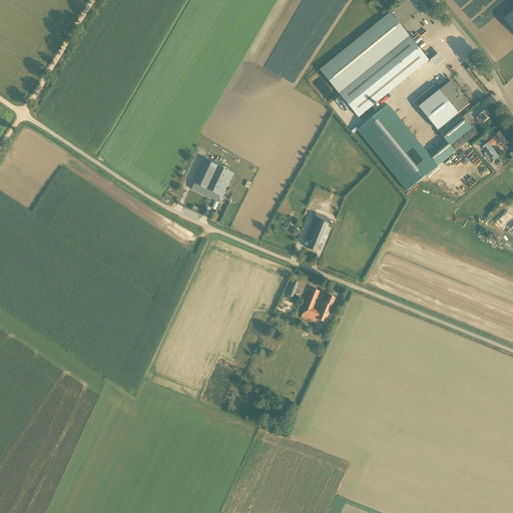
[(320,70),(340,94),(359,118),(429,60),(390,13),(381,21),(320,70)]
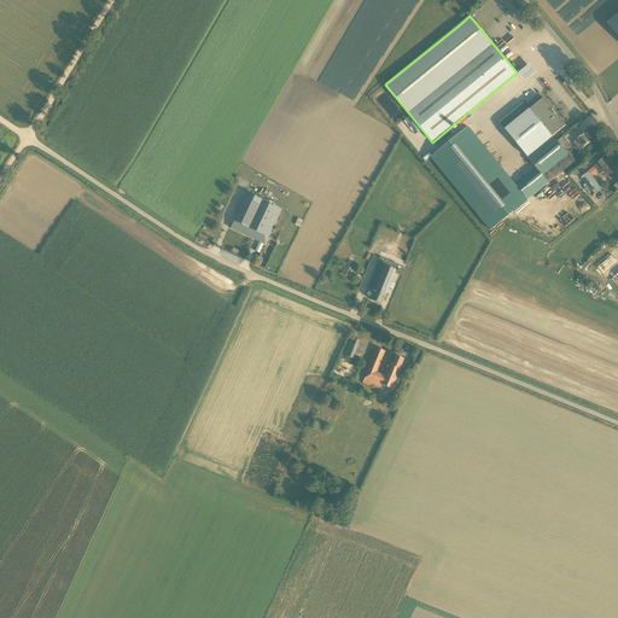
[(519,73),(526,81),(537,73),(531,64),(519,73)]
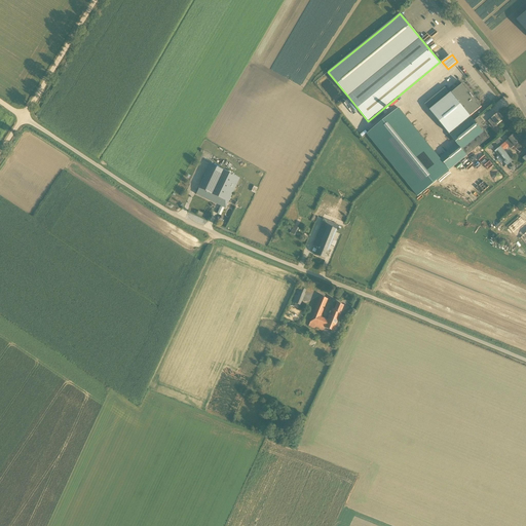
[(445,87),(424,105),(449,135),(457,144),(445,154),(455,165),(486,141),(490,137),(489,137),(484,130),(483,132),(471,116),(482,107),(474,98),(473,98),(471,95),(471,94),(462,84),(451,94),(451,92),(450,94),(445,87)]
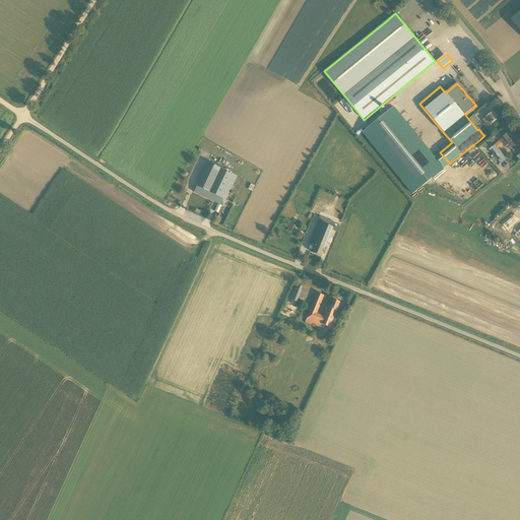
[(482,120),(484,122),(488,127),(497,120),(491,113),(482,120)]
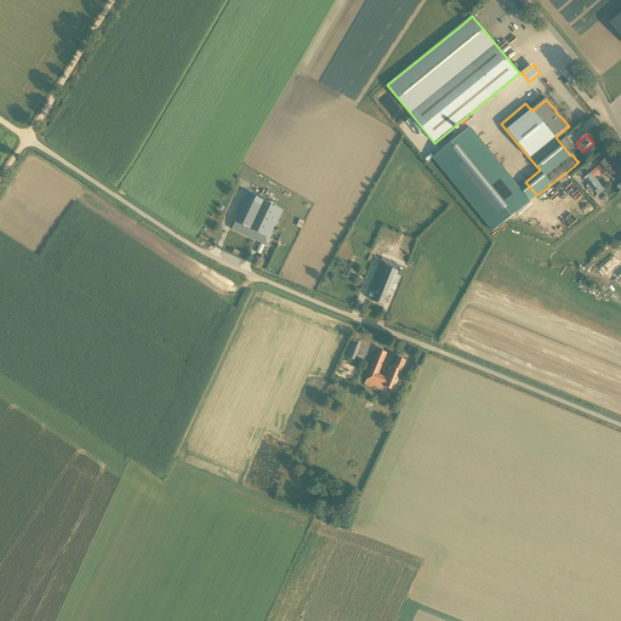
[(607,159),(602,164),(597,167),(600,171),(604,175),(603,176),(608,172),(614,167),(607,159)]
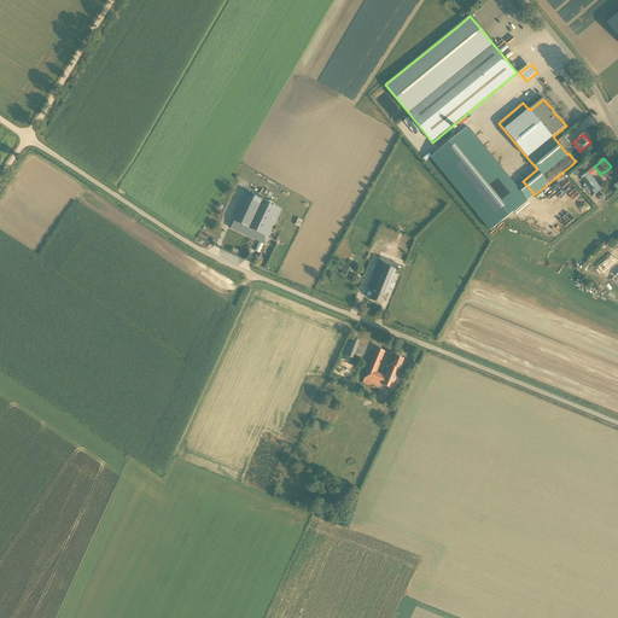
[(592,176),(598,170),(594,167),(588,172),(588,173),(582,178),(594,193),(600,187),(592,176)]
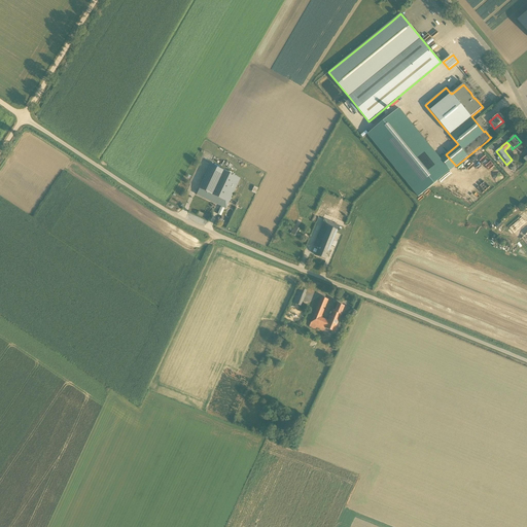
[(225,209),(240,179),(211,165),(197,195),(225,209)]
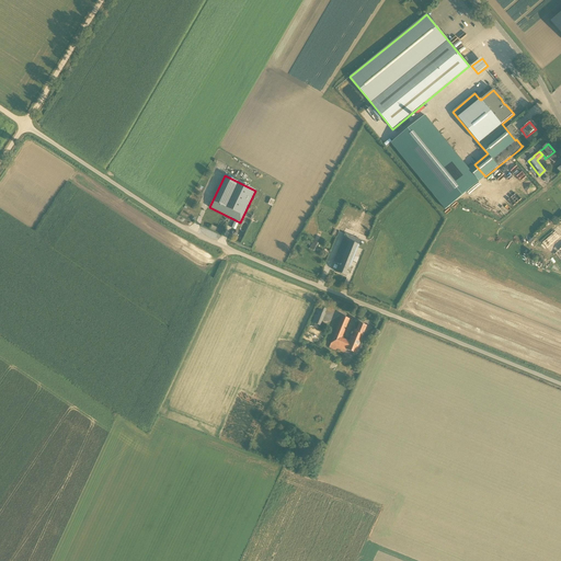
[(541,242),(549,249),(560,236),(553,229),(541,242)]
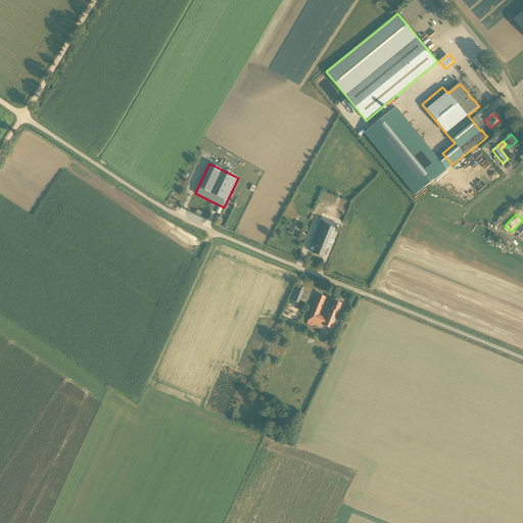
[(336,224),(322,218),(311,244),(317,247),(314,254),(323,258),(336,224)]
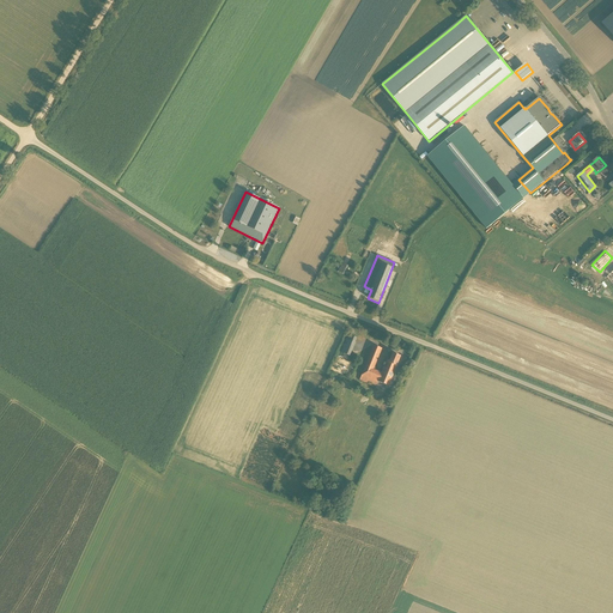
[(340,352),(351,356),(357,338),(347,334),(340,352)]
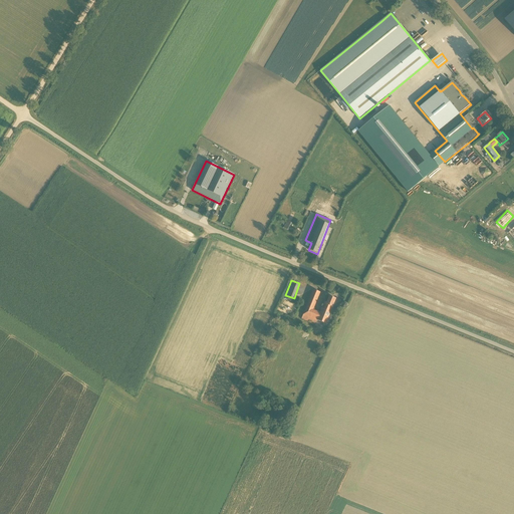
[(319,313),(312,310),(319,292),(313,290),(301,319),(315,324),(316,320),(325,323),(335,299),(329,296),(326,302),(324,302),(319,313)]
